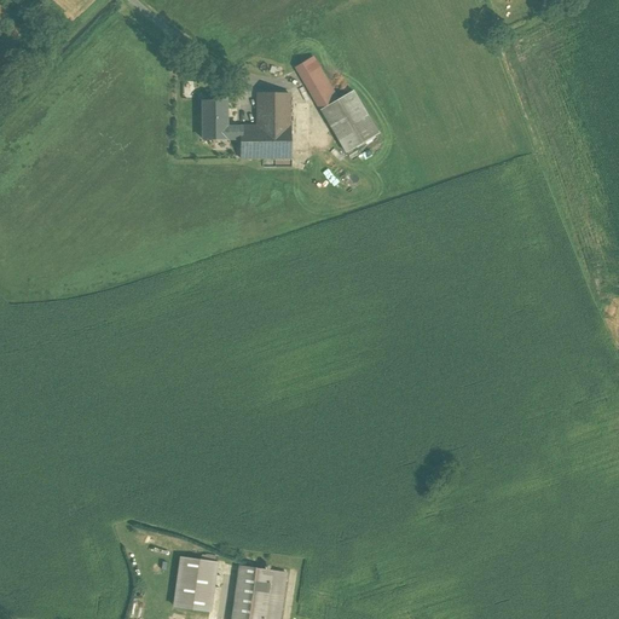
[(322,111),(339,100),(314,59),(298,69),(322,111)]
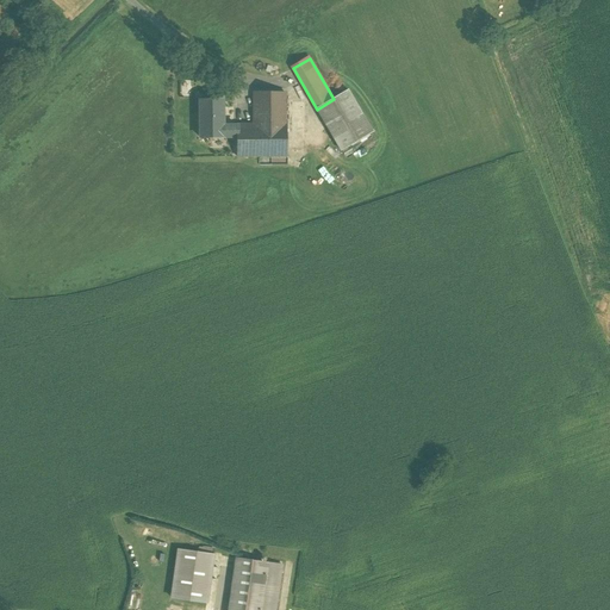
[(334,99),(317,110),(342,151),(374,132),(349,91),(334,99)]
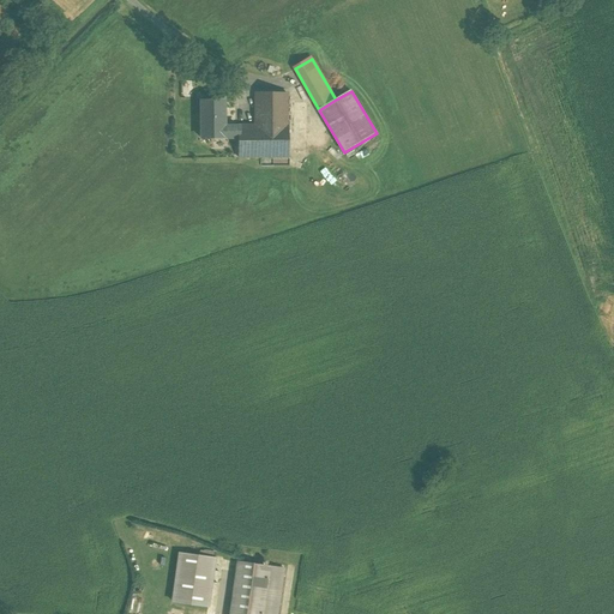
[(239,126),(239,127),(240,138),(240,158),(288,157),(289,126),(288,126),(288,94),(257,94),(257,126),(239,126)]
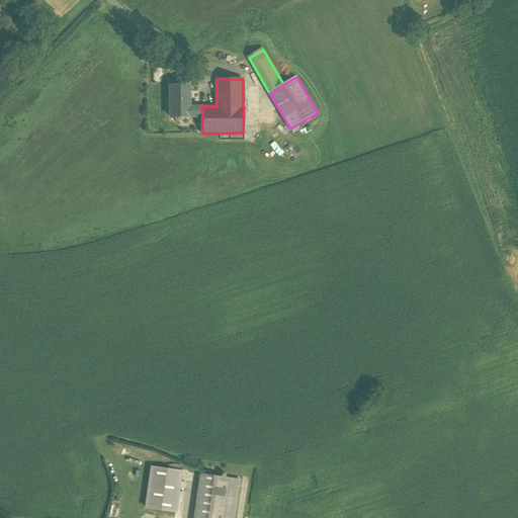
[(190,116),(202,116),(201,107),(190,107),(190,95),(170,95),(170,96),(171,96),(172,103),(170,103),(171,117),(171,116),(180,116),(180,117),(190,117),(190,116)]
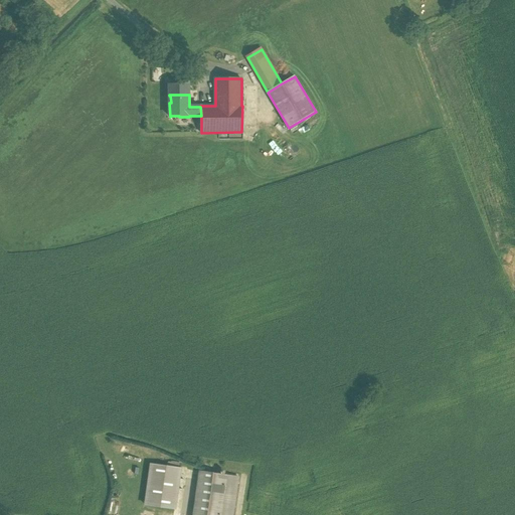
[(168,467),(151,464),(146,505),(176,509),(182,465),(169,462),(168,467)]
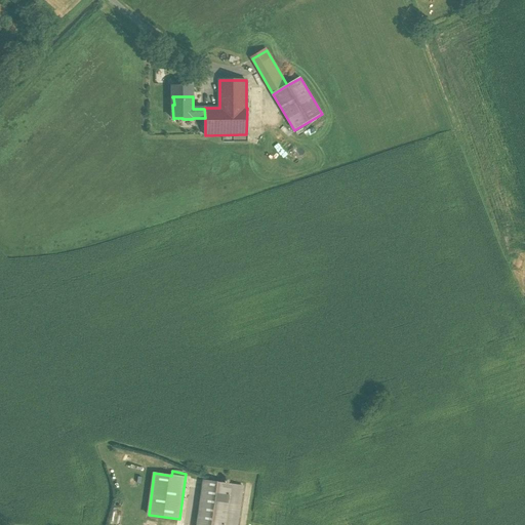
[(205,481),(198,524),(237,524),(243,486),(205,481)]
